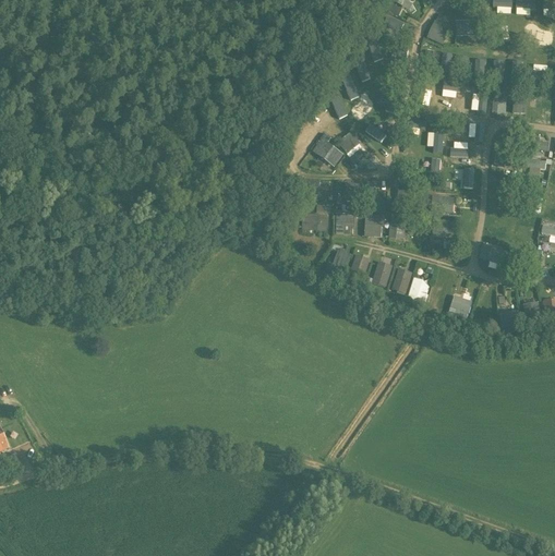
[(514,16),(514,28),(528,28),(528,16),(514,16)]
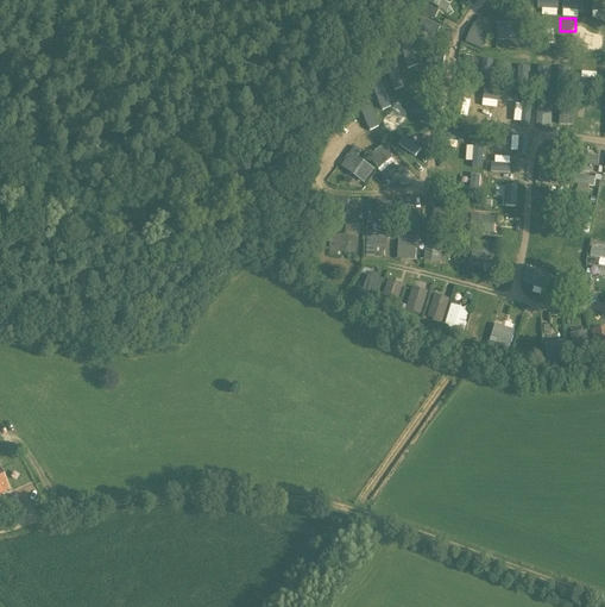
[(480,30),(484,24),(474,20),(467,39),(483,45),(487,33),(480,30)]
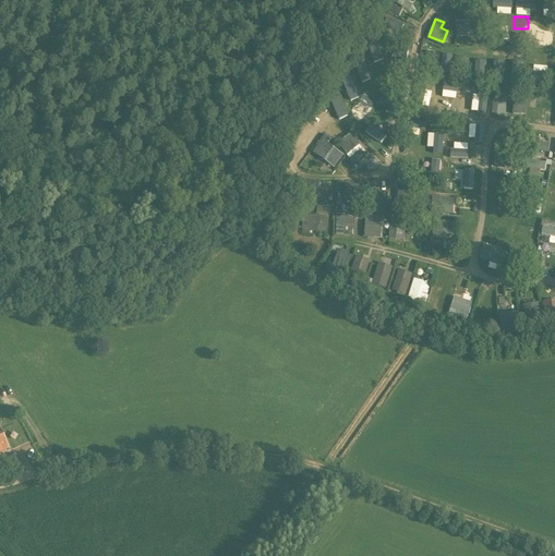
[(456,35),(475,35),(475,19),(456,19),(456,35)]
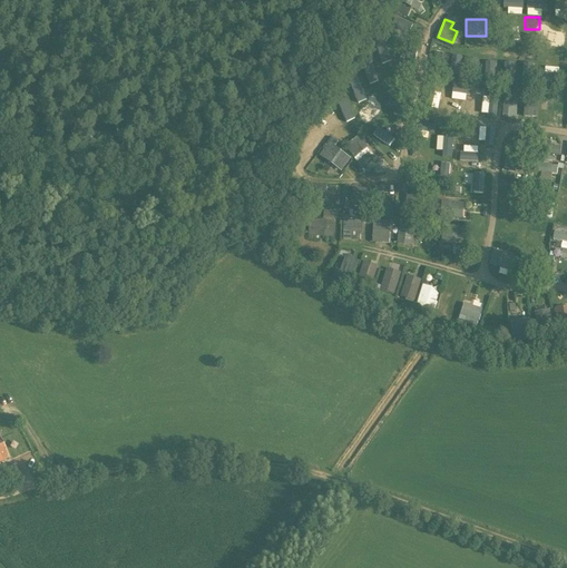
[(378,71),(374,79),(391,86),(394,78),(378,71)]
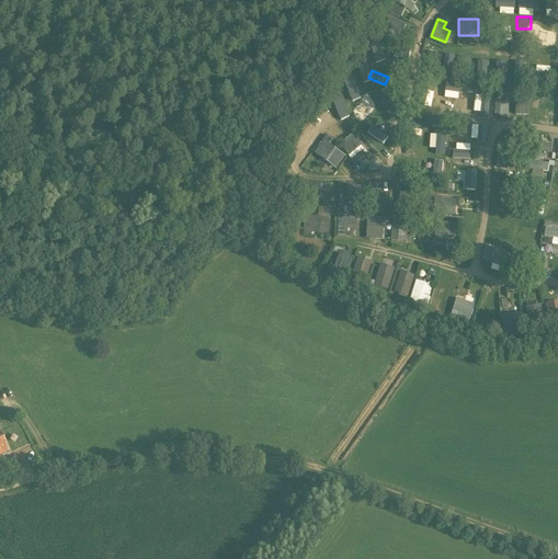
[(388,111),(393,102),(376,95),(373,104),(388,111)]
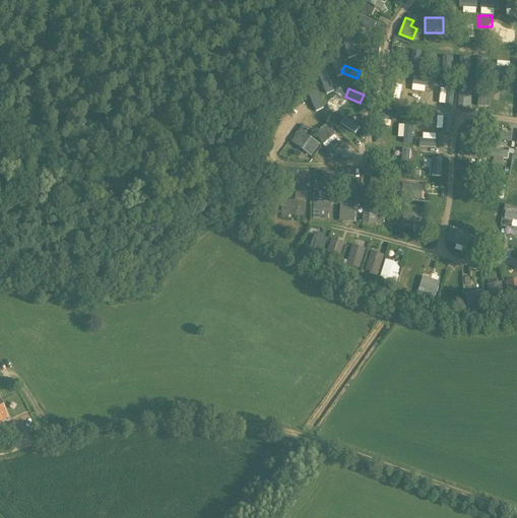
[(416,110),(416,88),(406,88),(405,110),(416,110)]
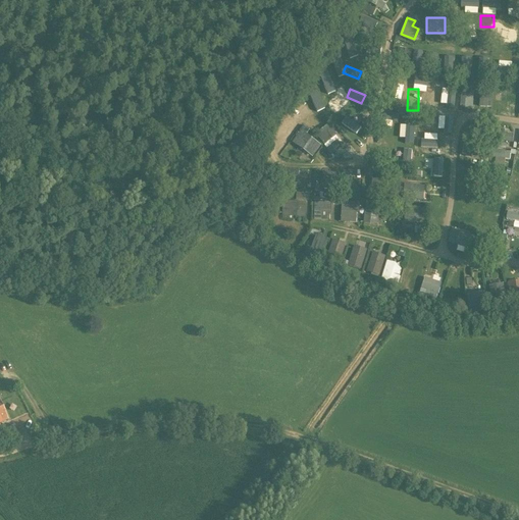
[(461,105),(472,105),(473,92),(461,92),(461,105)]
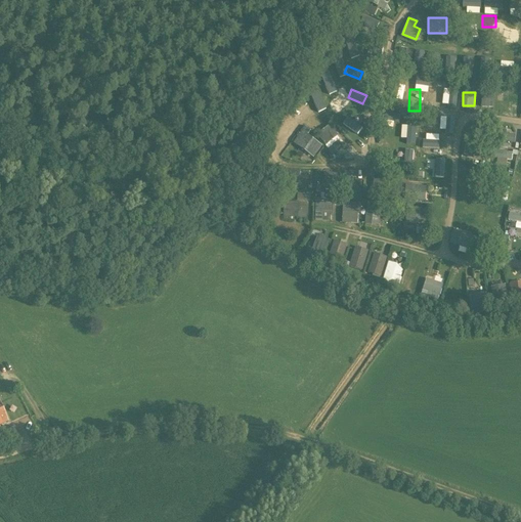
[(424,118),(440,118),(440,103),(424,103),(424,118)]
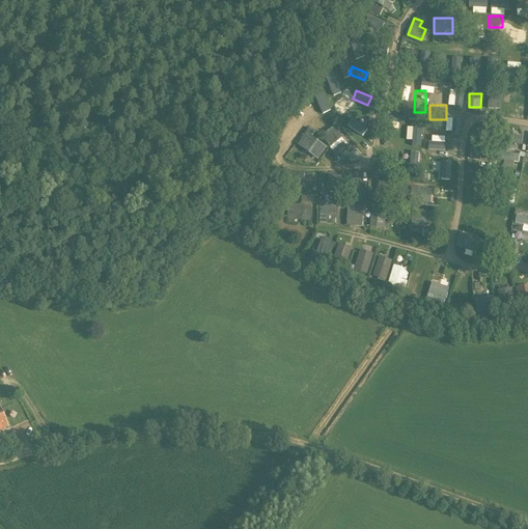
[(320,132),(333,118),(327,112),(313,126),(320,132)]
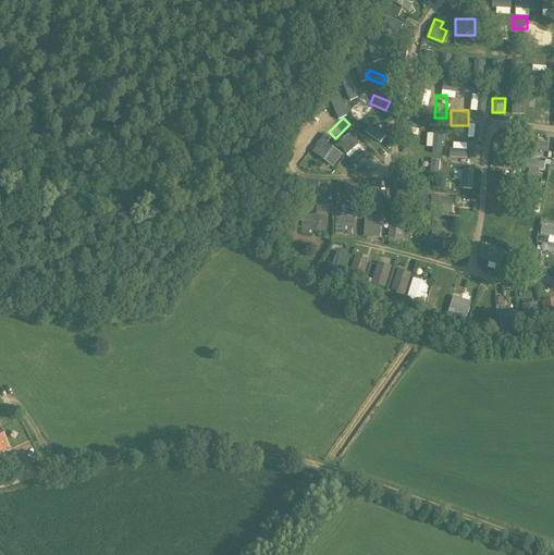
[(380,140),(385,133),(369,121),(364,128),(380,140)]
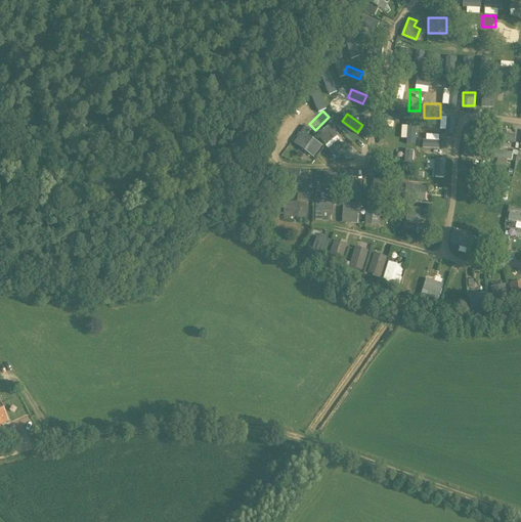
[(337,148),(332,142),(340,136),(330,122),(316,132),(332,153),(337,148)]
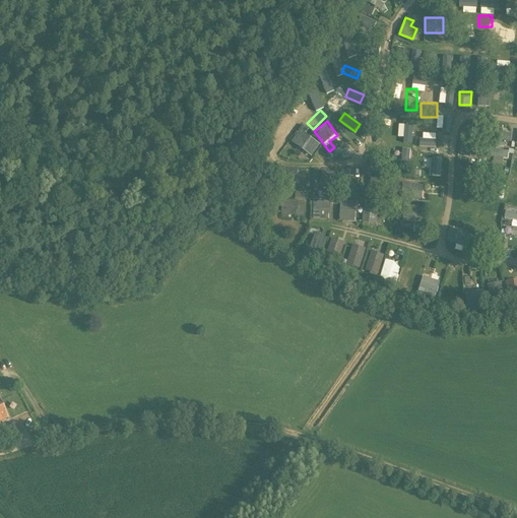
[(305,131),(307,128),(301,123),(289,138),(310,154),(319,142),(305,131)]
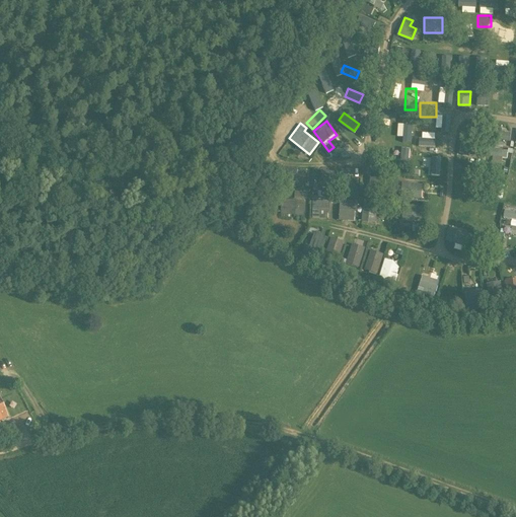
[(416,146),(424,147),(424,142),(433,143),(434,129),(418,127),(416,146)]
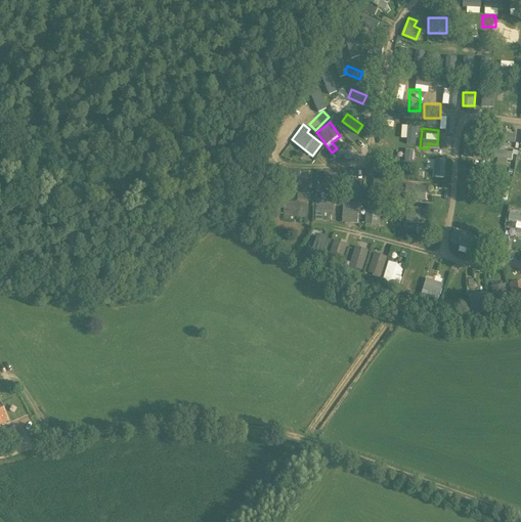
[(464,154),(473,156),(476,139),(467,137),(464,154)]
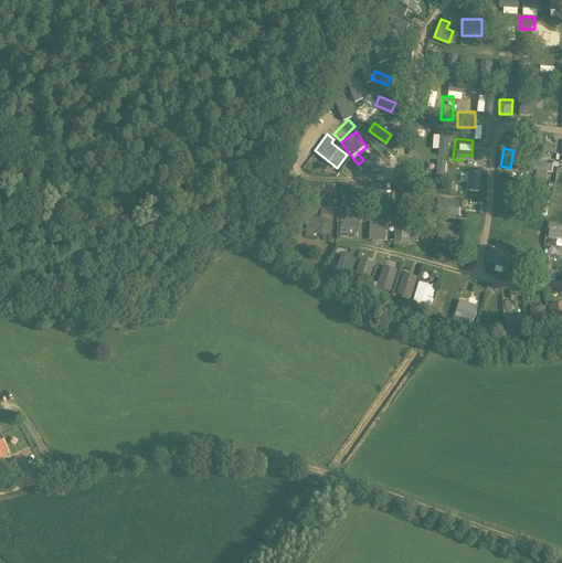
[(402,165),(401,173),(412,174),(413,166),(402,165)]
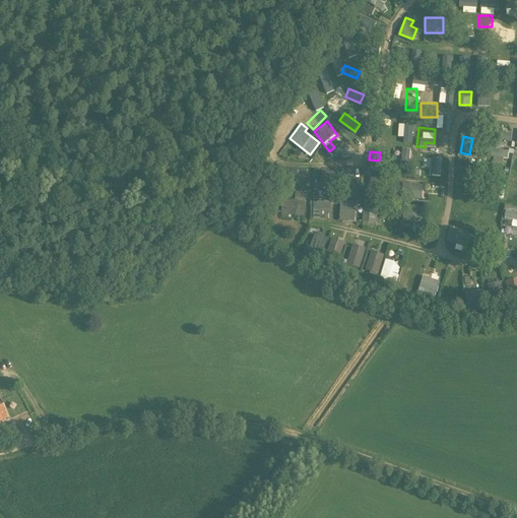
[(441,174),(442,155),(434,155),(433,174),(441,174)]
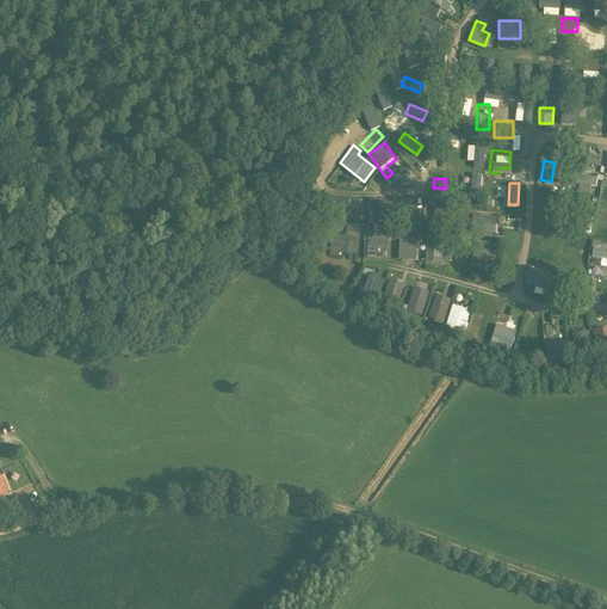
[(378,219),(396,219),(397,200),(378,200),(378,219)]
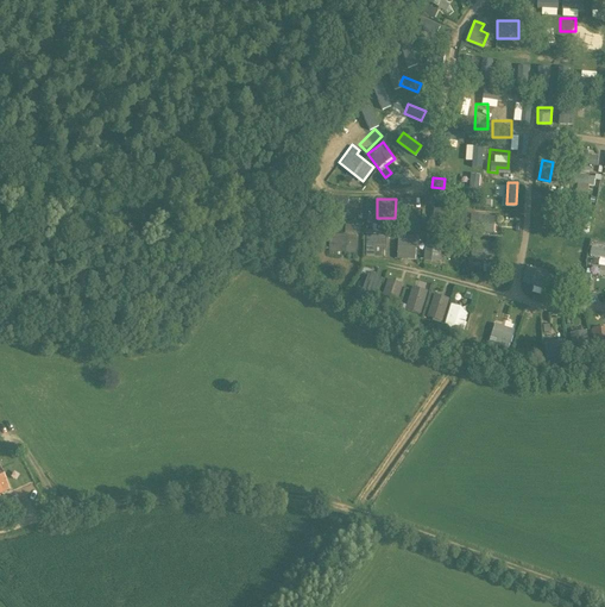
[(594,239),(604,239),(604,221),(596,220),(594,239)]
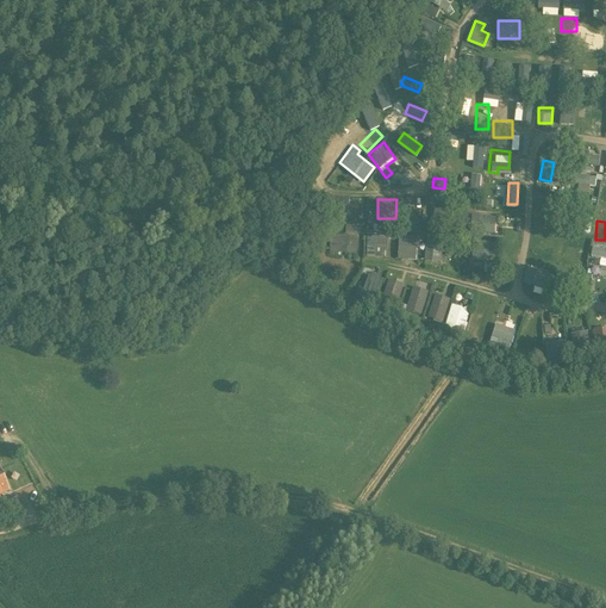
[(357,252),(357,233),(333,233),(333,250),(357,252)]
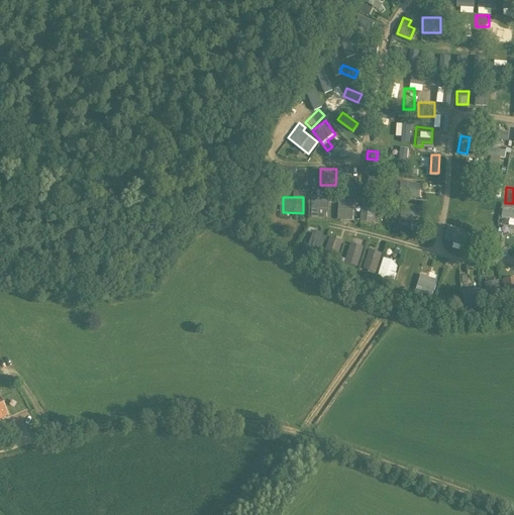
[(310,216),(327,216),(327,198),(310,198),(310,216)]
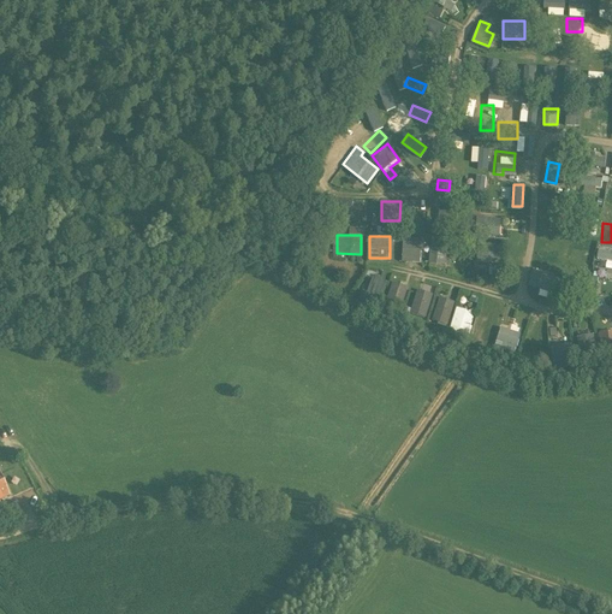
[(429,261),(447,261),(447,240),(429,240),(429,261)]
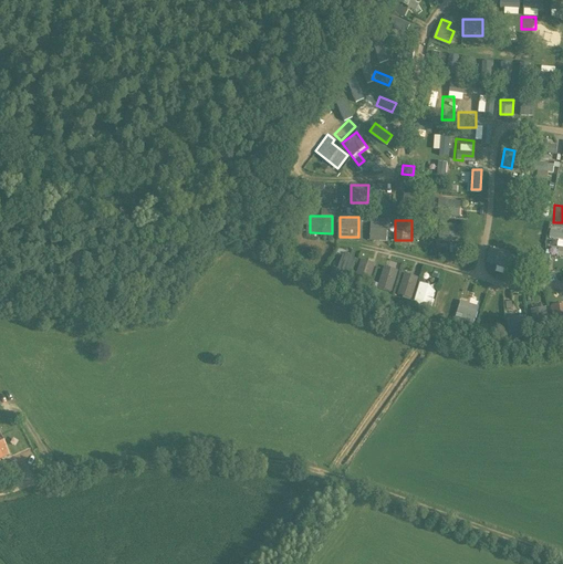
[(556,240),(555,246),(562,248),(562,229),(551,226),(548,238),(556,240)]
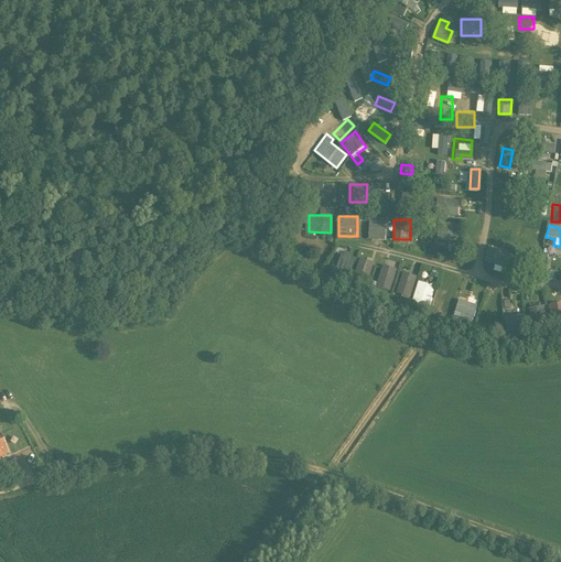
[(369,237),(386,238),(387,226),(369,226),(369,237)]
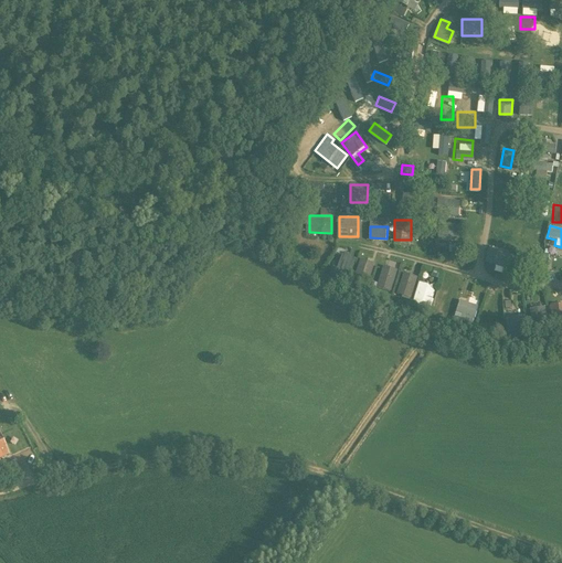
[(484,258),(505,265),(510,250),(489,243),(484,258)]
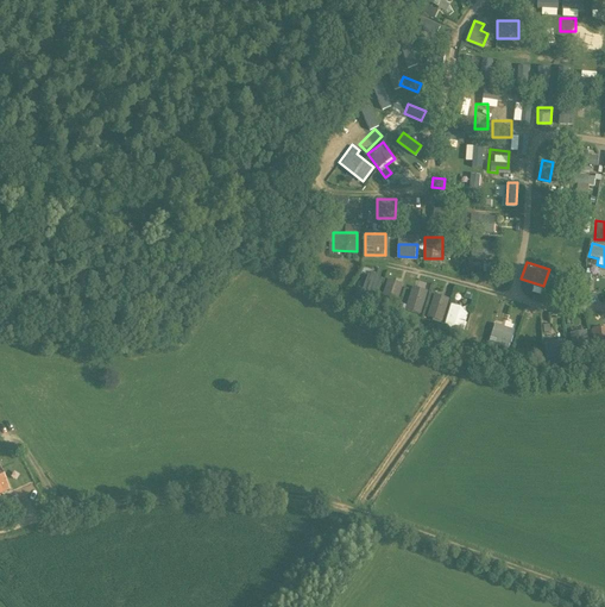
[(365,292),(378,295),(383,276),(371,273),(365,292)]
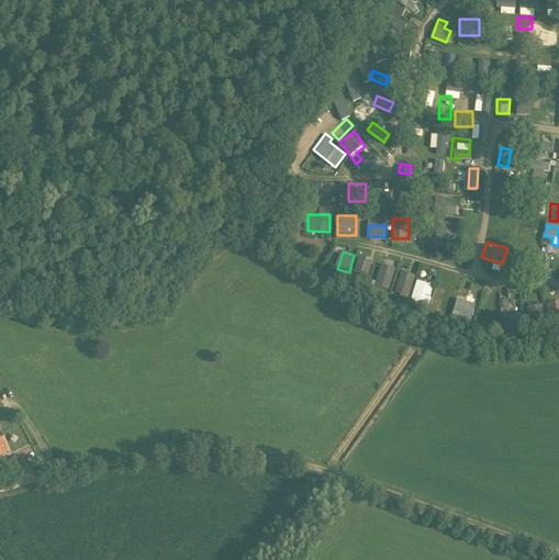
[(373,281),(389,287),(398,259),(382,255),(373,281)]
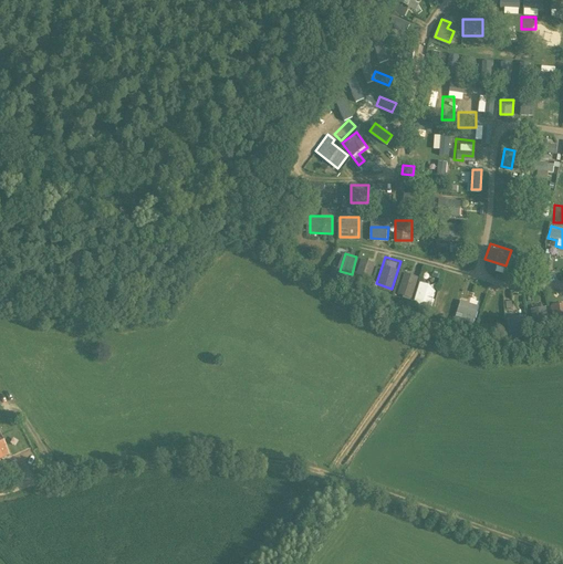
[(410,296),(417,274),(404,270),(397,293),(410,296)]
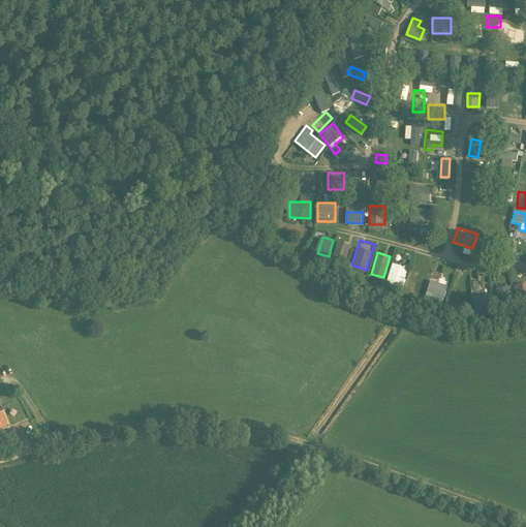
[(388,283),(403,286),(407,265),(392,261),(388,283)]
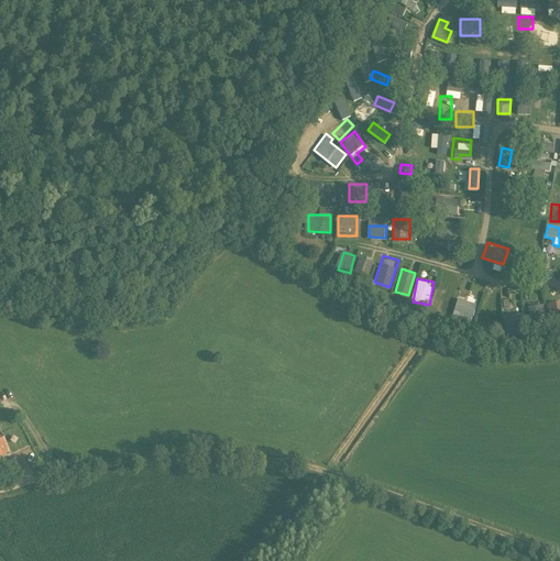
[(442,283),(434,308),(448,314),(457,288),(442,283)]
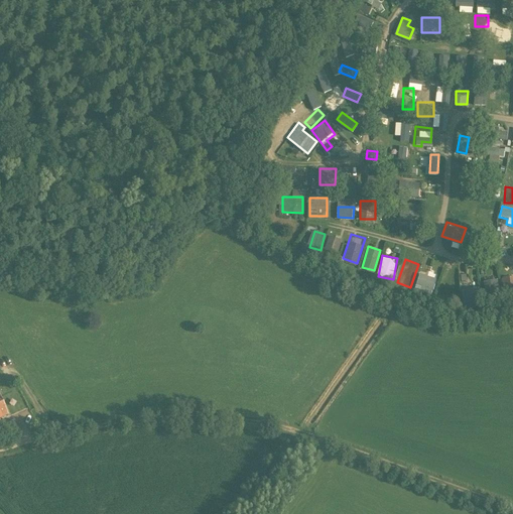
[(425,274),(419,273),(415,287),(432,291),(435,277),(433,276),(434,270),(427,269),(425,274)]
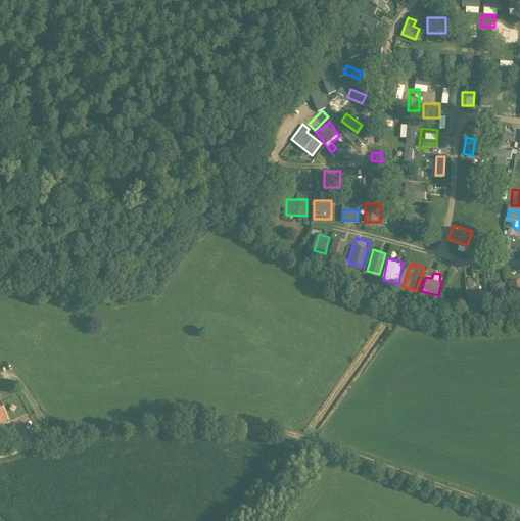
[(487,310),(486,290),(469,291),(470,311),(487,310)]
